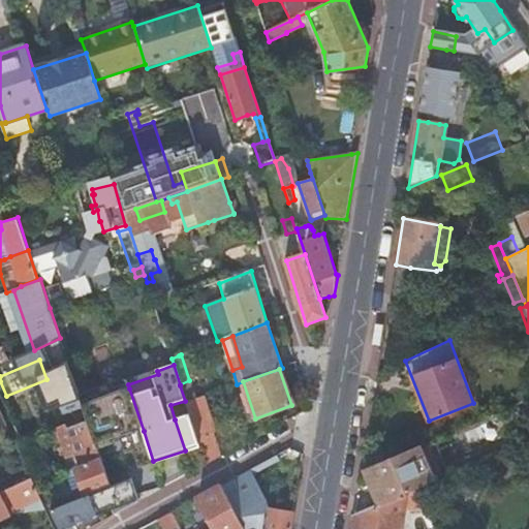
[(189,380),(180,384),(180,385),(185,401),(186,402),(196,398),(189,380)]
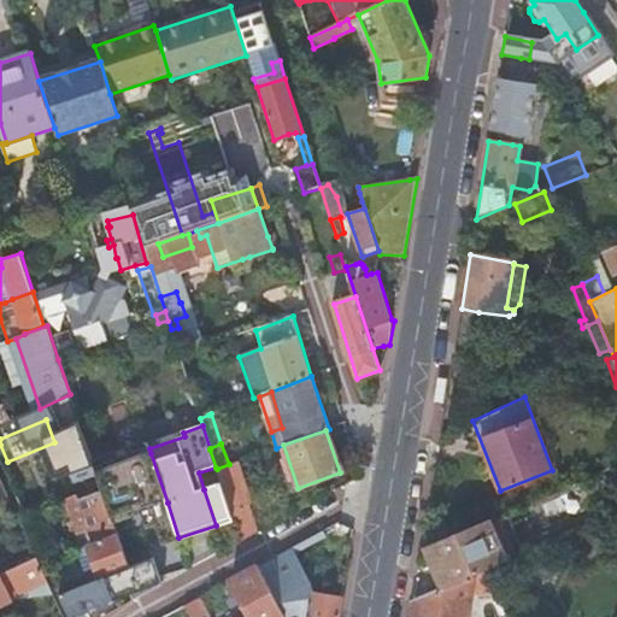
[(151,453),(104,470),(121,517),(137,512),(148,509),(168,503),(151,453)]
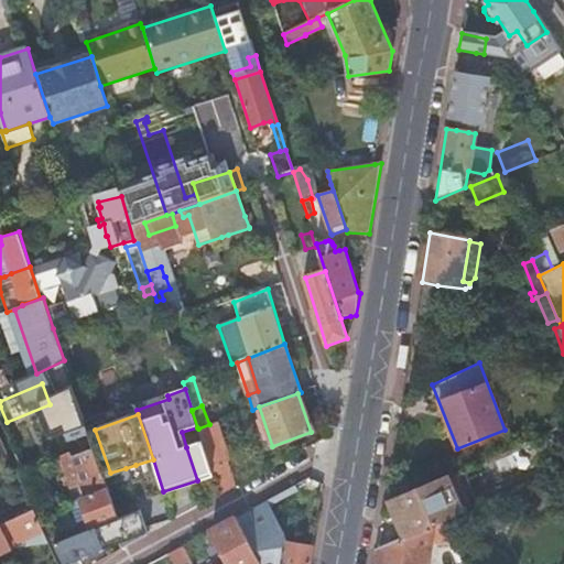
[(217,422),(209,424),(198,429),(203,442),(209,464),(214,477),(219,496),(236,488),(227,458),(228,457),(217,422)]
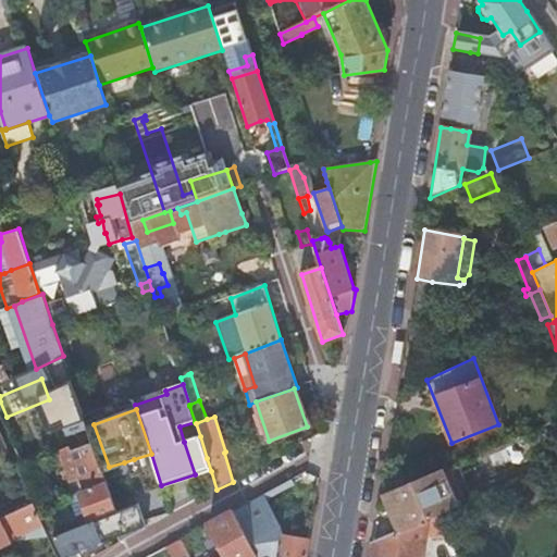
[(200,436),(184,442),(195,474),(161,485),(162,487),(211,471),(207,458),(200,436)]
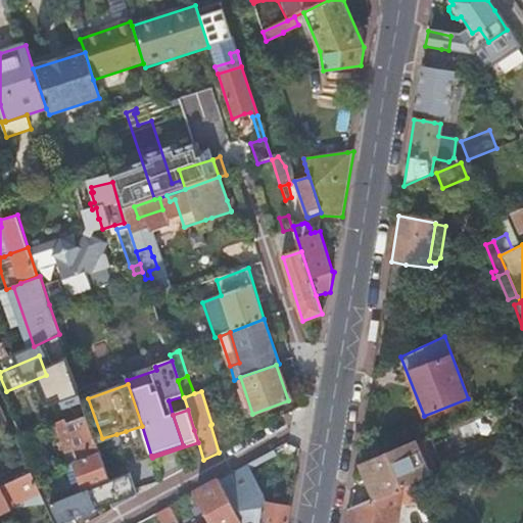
[(80,461),(100,454),(88,416),(67,424),(65,420),(57,423),(68,457),(77,455),(80,461)]
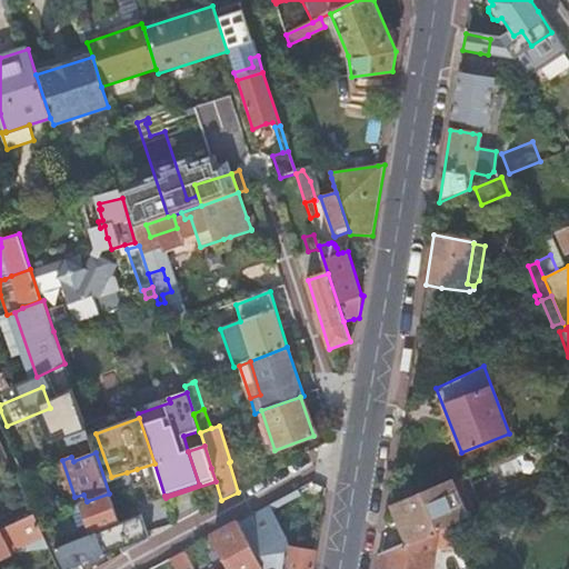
[(139,475),(137,469),(127,472),(129,478),(139,475)]
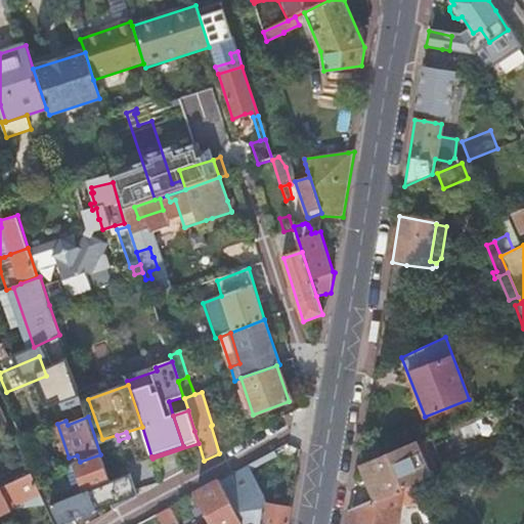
[(415,442),(387,454),(360,466),(375,499),(401,488),(411,484),(430,476),(415,442)]
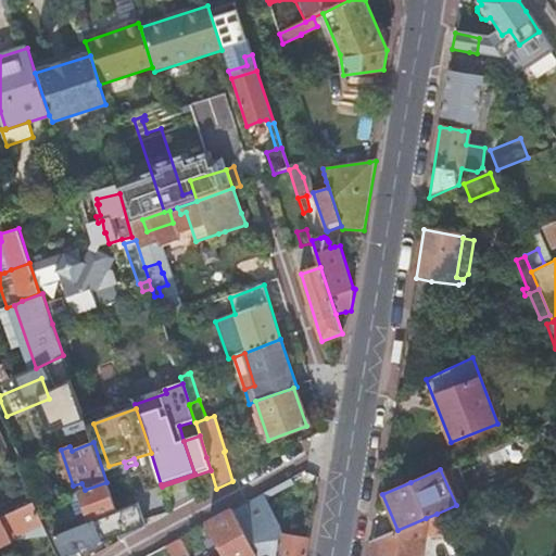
[(299,494),(291,479),(268,492),(272,497),(277,506),(299,494)]
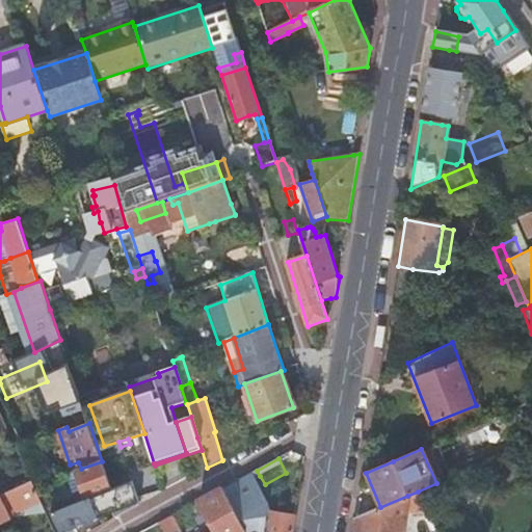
[(78,503),(112,490),(102,461),(81,469),(78,470),(78,471),(85,489),(75,494),(78,503)]
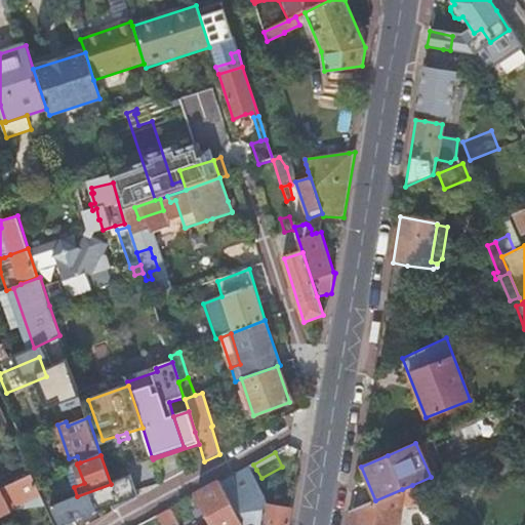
[(72,488),(74,487),(84,483),(77,465),(65,469),(72,488)]
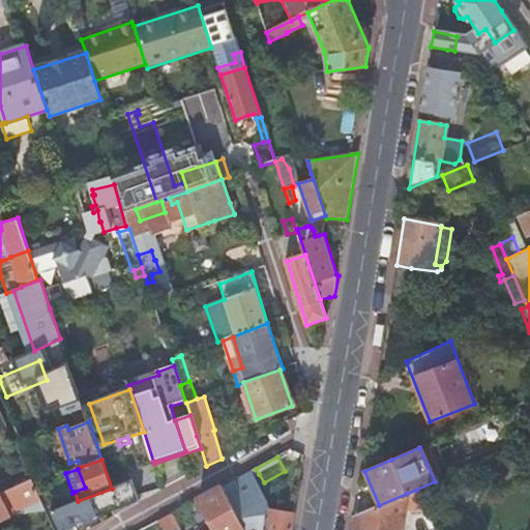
[(256,469),(249,472),(253,477),(259,474),(256,469)]
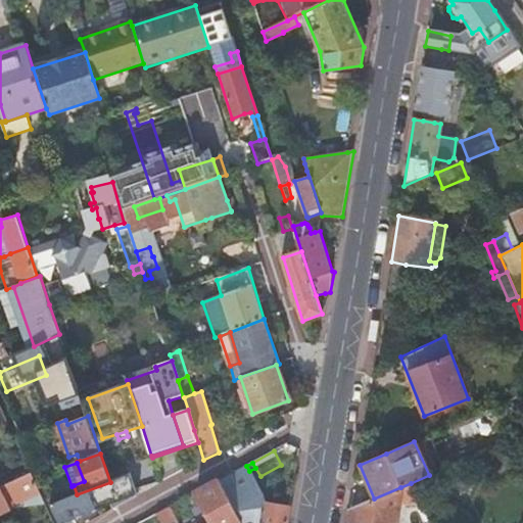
[(246,466),(219,480),(230,501),(236,512),(242,522),(287,522),(290,508),(268,505),(267,505),(249,471),(246,466)]
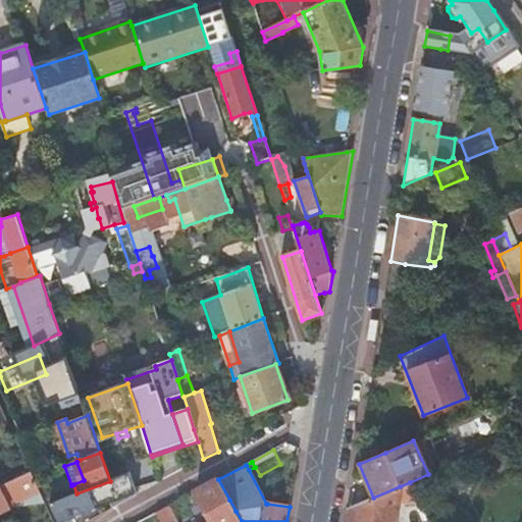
[(43,499),(32,473),(0,486),(0,513),(12,509),(43,499)]
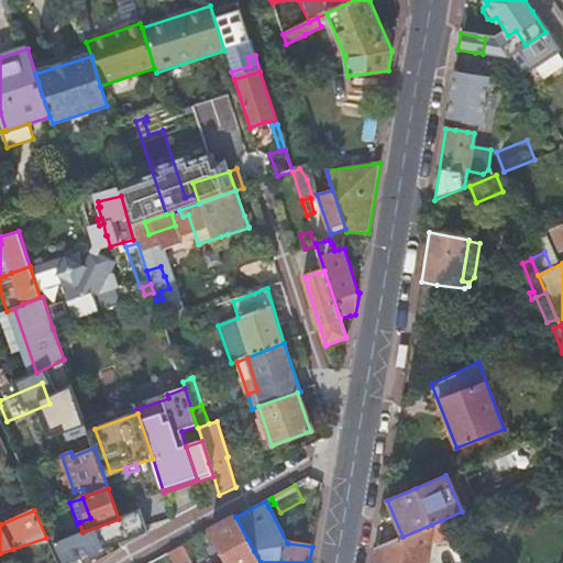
[(125,545),(147,533),(141,510),(119,519),(83,532),(55,543),(63,562),(64,562),(120,542),(122,547),(125,545)]
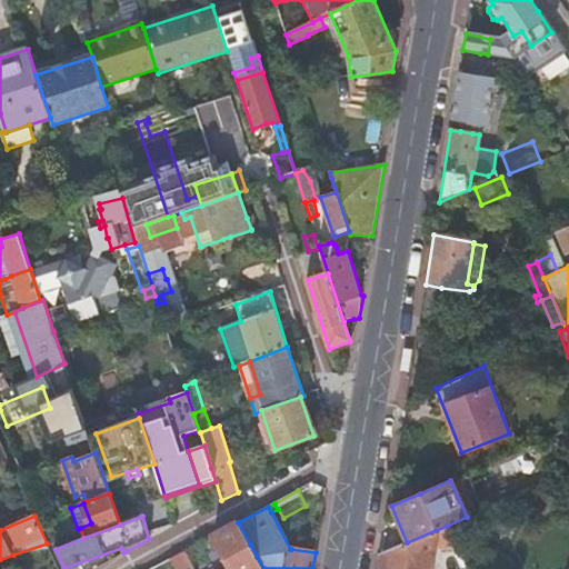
[(250,545),(238,522),(215,536),(227,557),(229,562),(226,565),(228,568),(191,568),(183,552),(169,559),(175,568),(262,568),(263,568),(257,557),(250,545)]
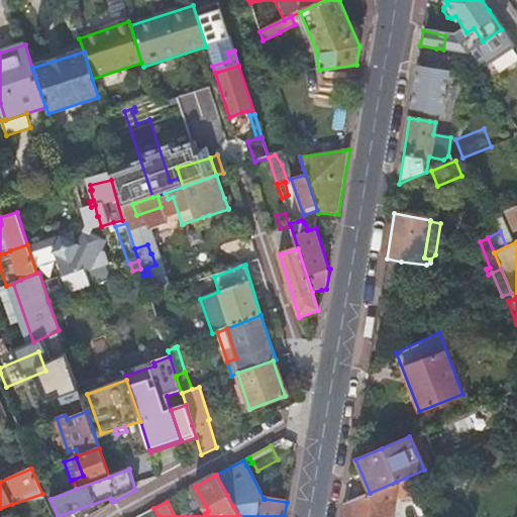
[(397,484),(396,482),(370,493),(345,503),(342,516),(392,516),(395,499),(397,484)]
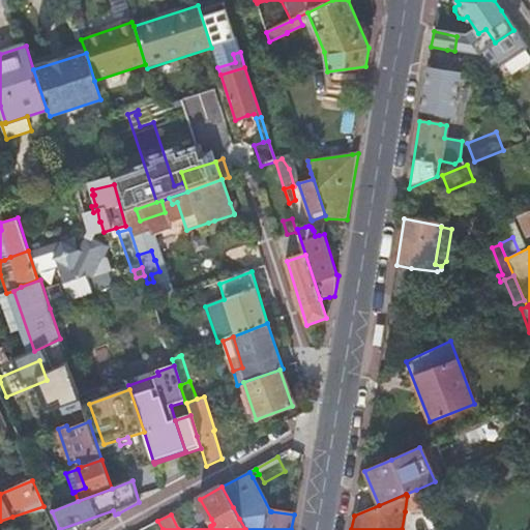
[(418,496),(407,496),(405,511),(425,520),(418,496)]
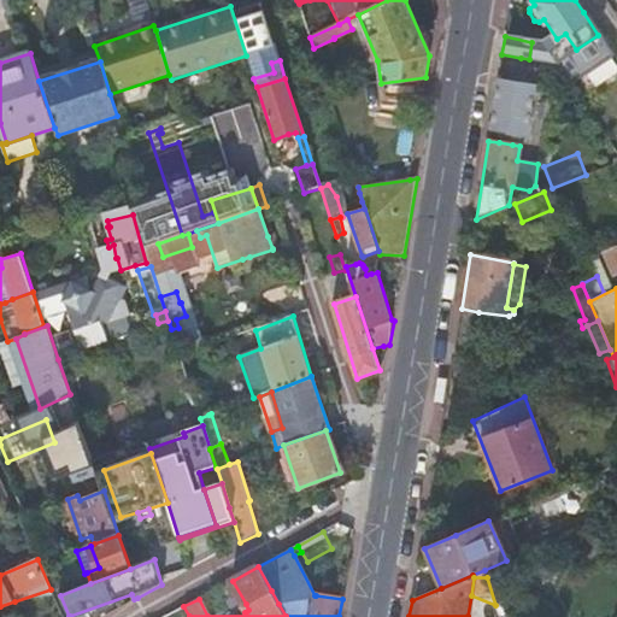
[(246,604),(233,581),(224,585),(238,609),(246,604)]
